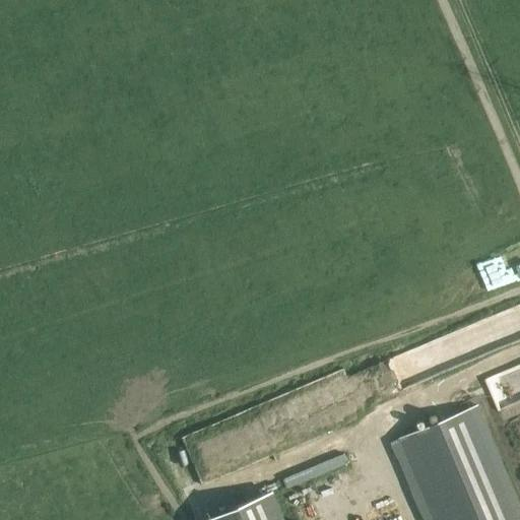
[(505,281),(519,277),(519,244),(496,251),(505,281)]
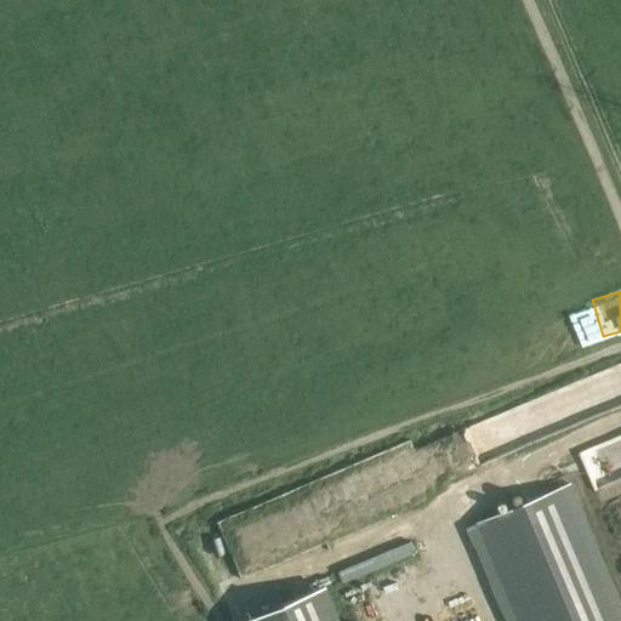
[(620,426),(575,444),(592,489),(620,477),(620,426)]
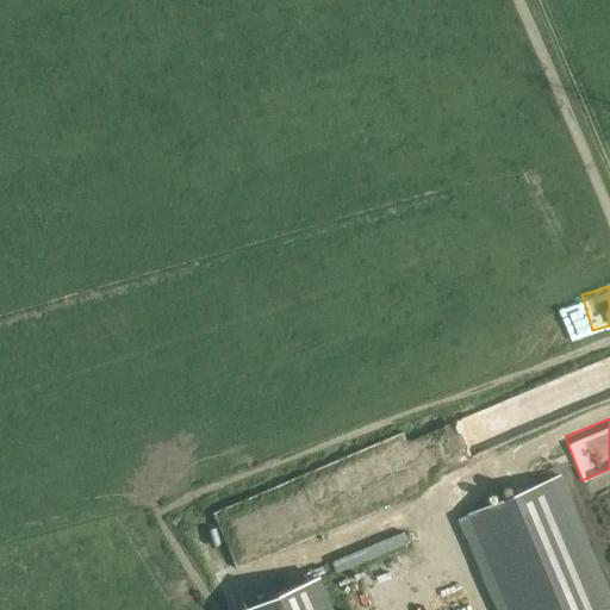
[(609,609),(609,597),(559,475),(536,484),(467,512),(509,609),(609,609)]
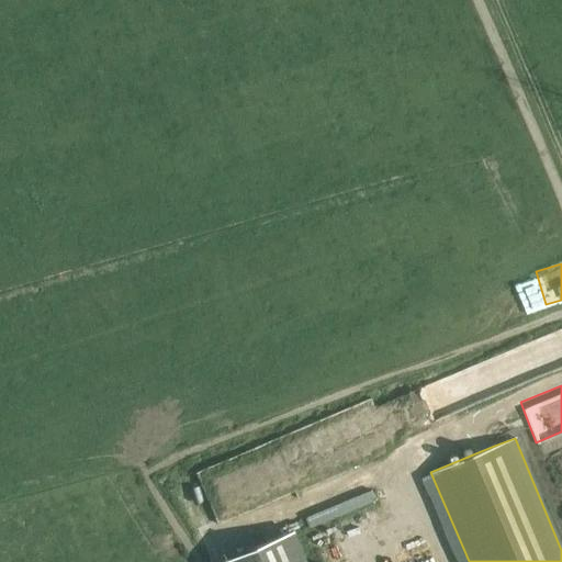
[(371,489),(304,516),(310,528),(375,499),(371,489)]
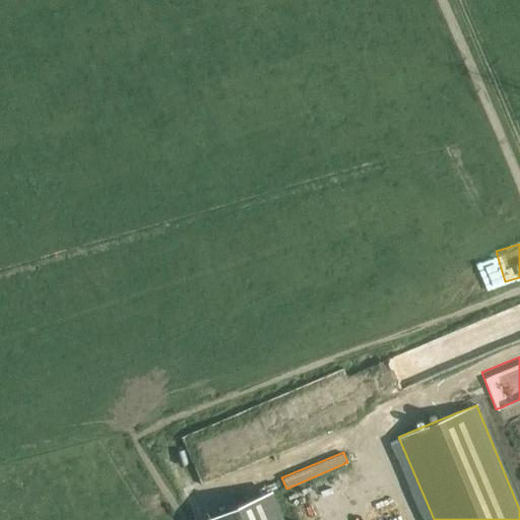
[(285,519),(272,490),(201,519),(285,519)]
